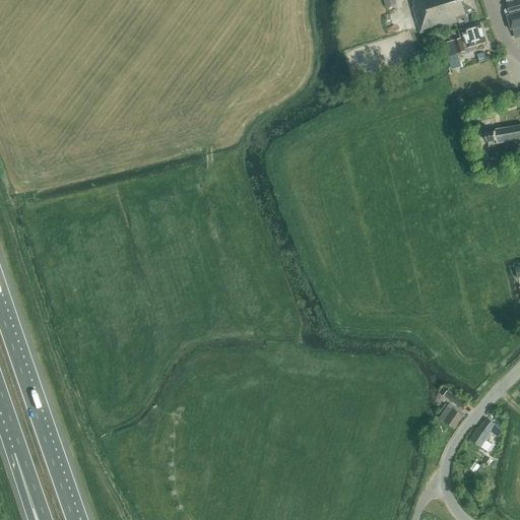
[(412,0),(414,7),(412,8),(420,34),(459,21),(459,19),(463,18),(465,22),(469,21),(467,14),(477,11),(473,0),(412,0)]
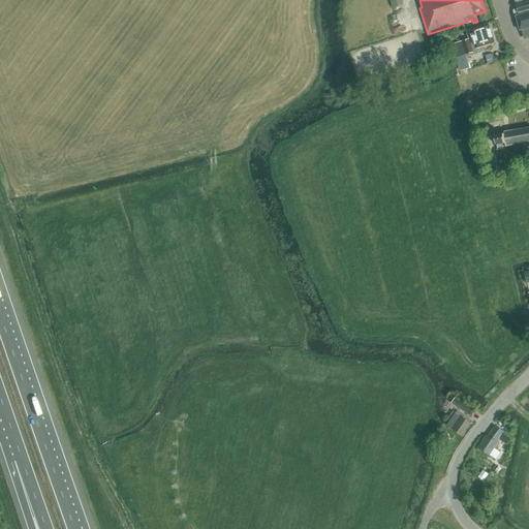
[(528,0),(526,1),(525,0),(514,0),(519,13),(528,10),(528,0)]
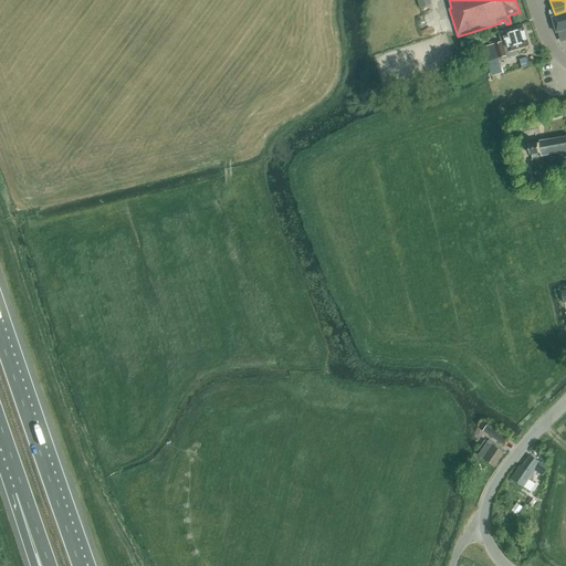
[(565,13),(552,18),(556,33),(558,32),(559,39),(565,37),(565,13)]
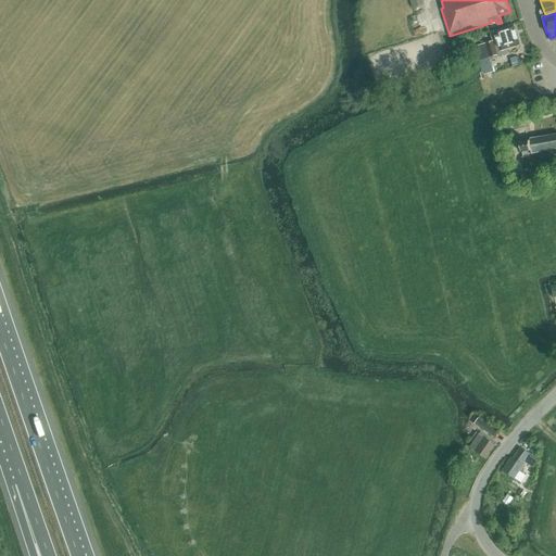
[(497,58),(508,54),(507,49),(520,45),(514,25),(493,32),(494,33),(490,34),(492,41),(475,47),(479,61),(496,55),(497,58)]
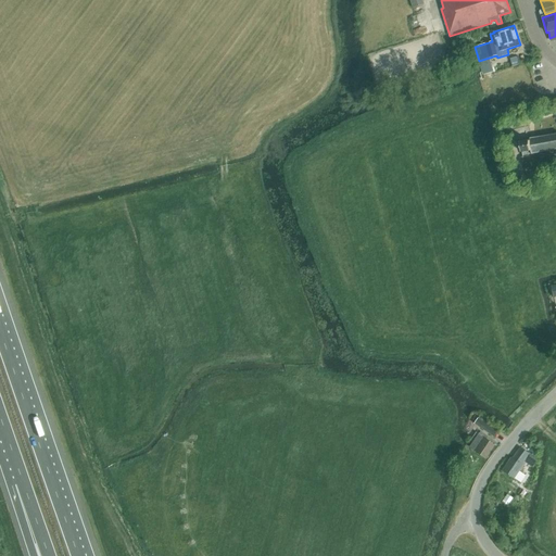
[(525,155),(555,149),(555,134),(533,138),(532,138),(530,138),(528,138),(529,141),(520,142),(522,152),(523,152),(525,155)]
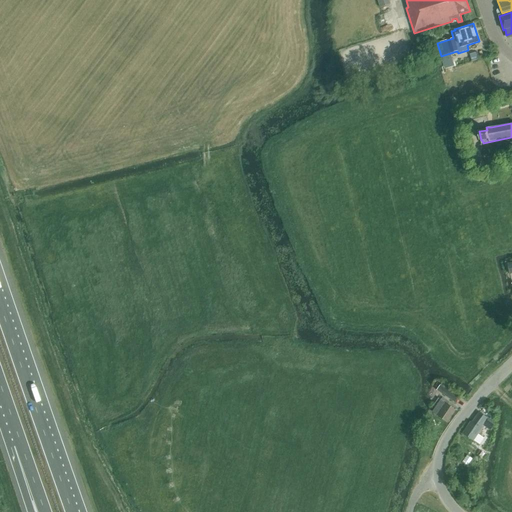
[(444,397),(448,391),(440,385),(436,391),(444,397)]
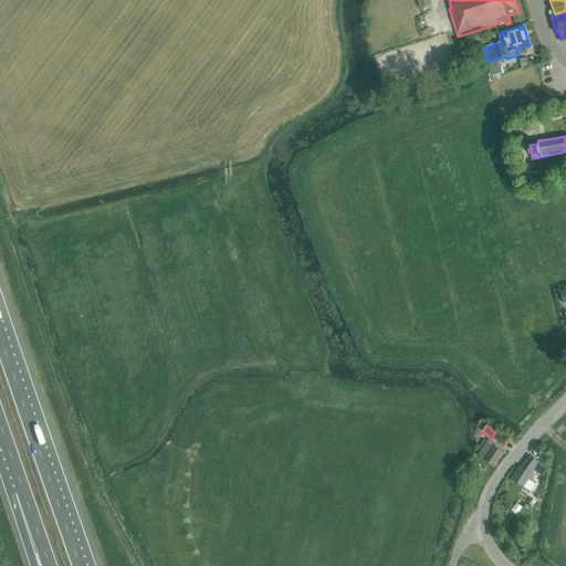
[(481,451),(486,442),(482,439),(475,447),(481,451)]
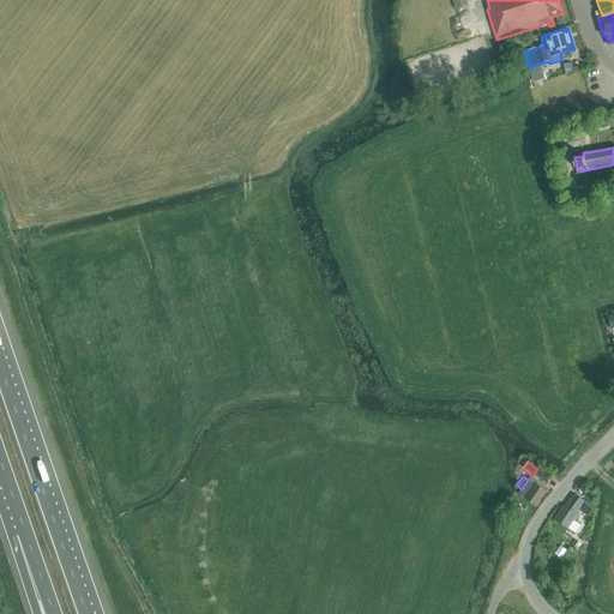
[(522,489),(518,494),(536,506),(546,492),(542,489),(545,487),(530,476),(528,480),(522,489)]
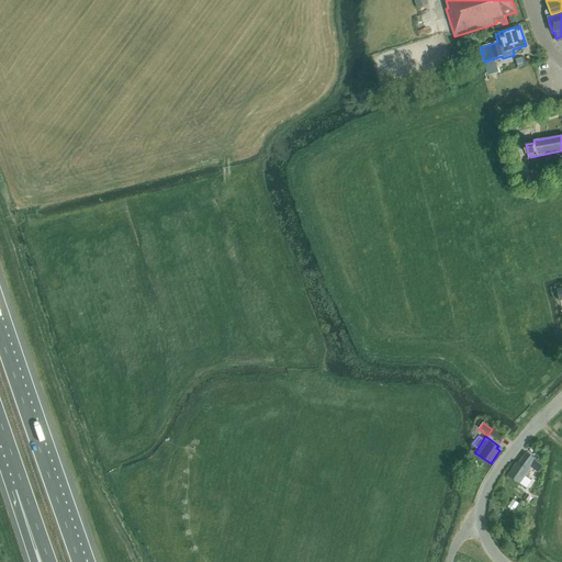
[(518,463),(517,463),(508,475),(519,484),(520,484),(527,489),(531,481),(525,476),(529,471),(527,470),(530,467),(535,459),(526,452),(518,463)]
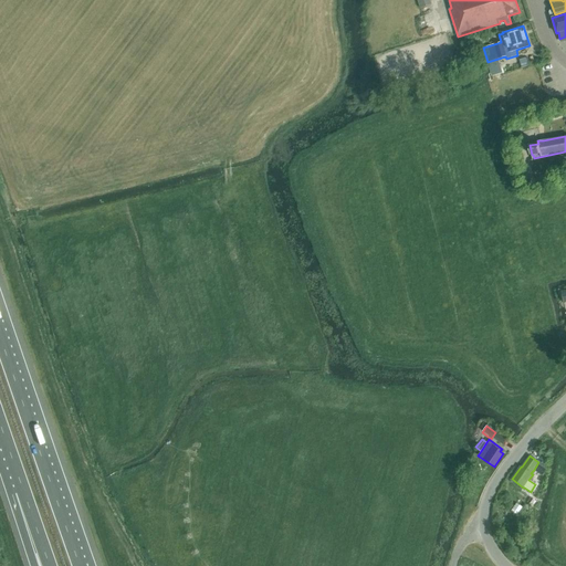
[(538,462),(534,470),(543,475),(545,467),(538,462)]
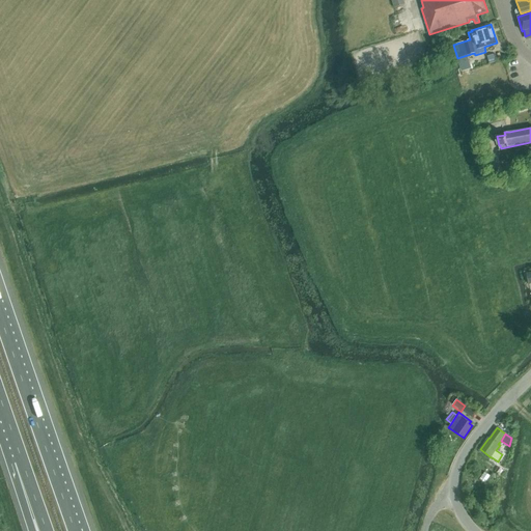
[(485,473),(480,480),(486,484),(492,477),(485,473)]
